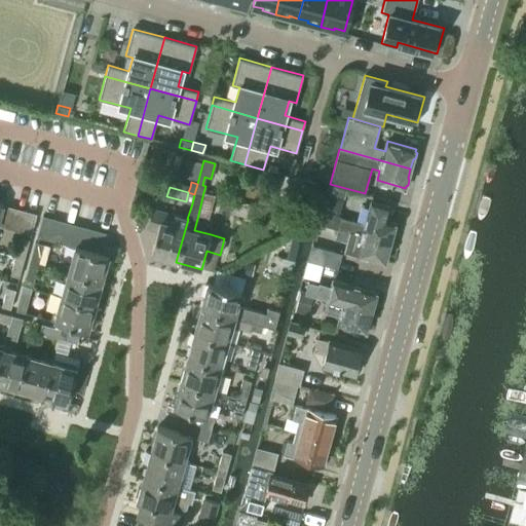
[(321,210),(316,223),(338,228),(390,241),(392,232),(396,231),(397,226),(395,224),(396,222),(386,220),(389,205),(371,200),(365,224),(341,218),(339,215),(321,210)]
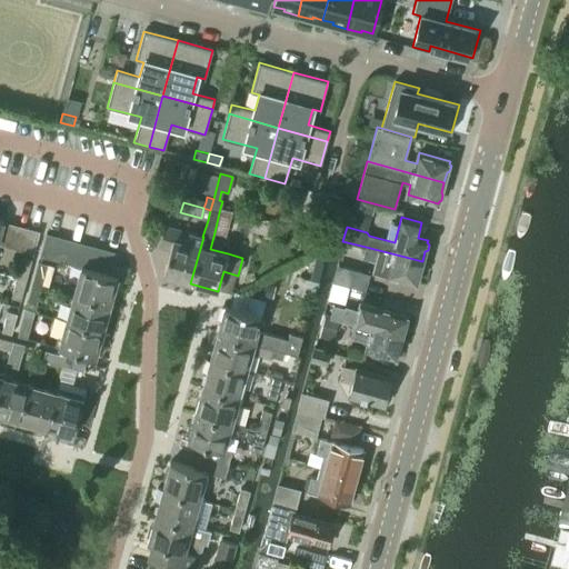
[(0,245),(8,248),(15,223),(2,220),(0,230),(0,245)]
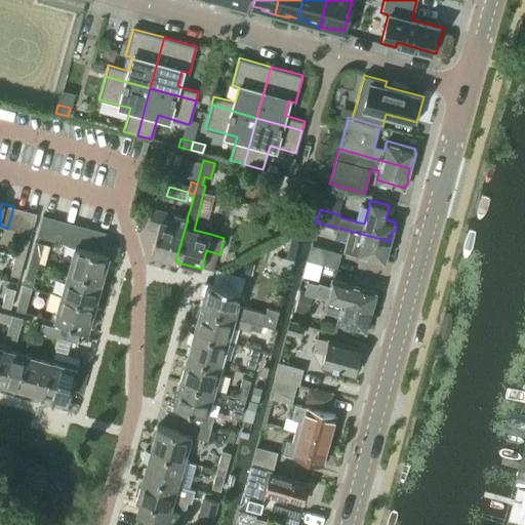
[(19,232),(25,209),(13,206),(7,229),(19,232)]
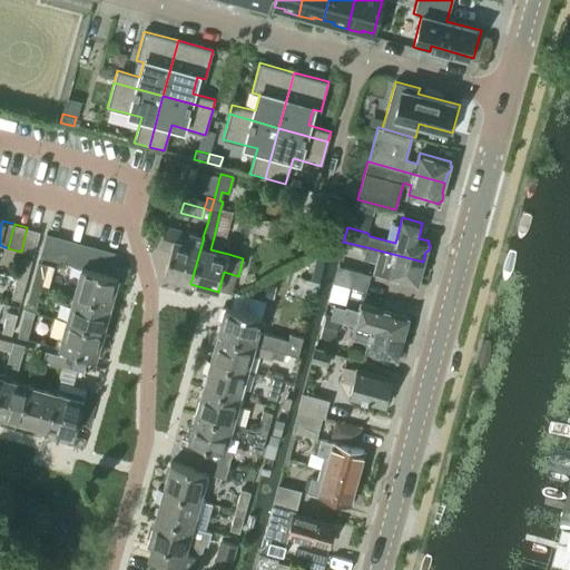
[(33,255),(40,231),(27,227),(21,252),(33,255)]
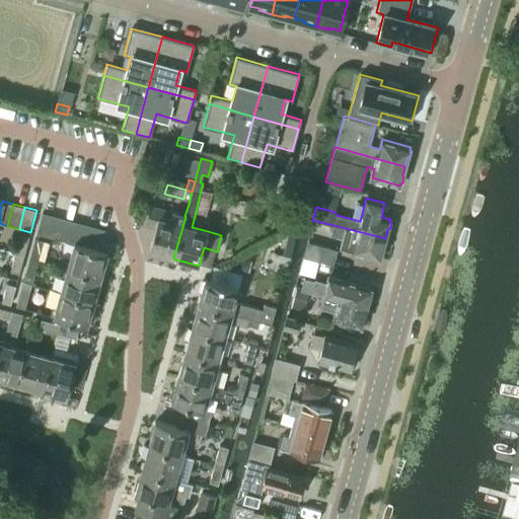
[(160,209),(149,251),(173,258),(186,216),(184,216),(160,209)]
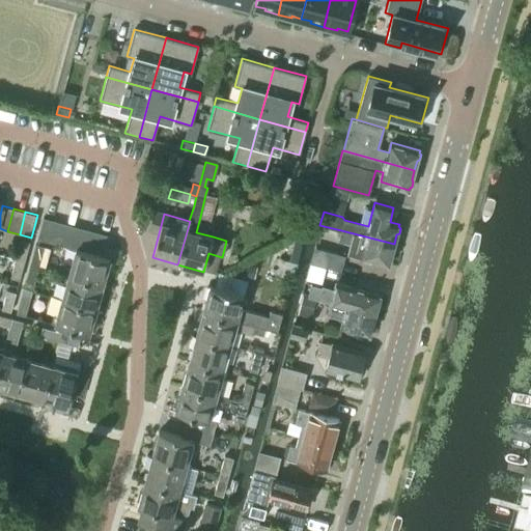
[(48,242),(54,220),(43,217),(36,239),(48,242)]
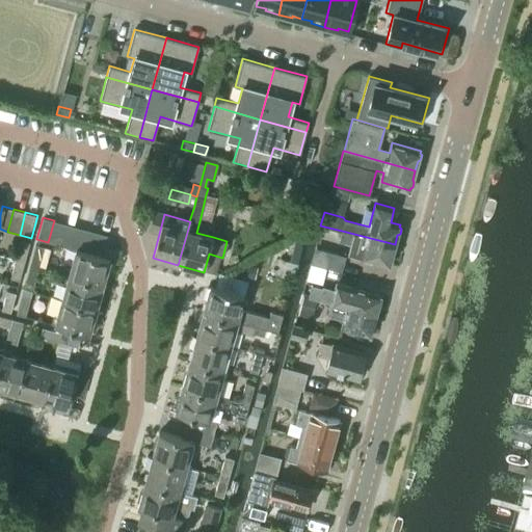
[(59,245),(65,223),(54,220),(48,242),(59,245)]
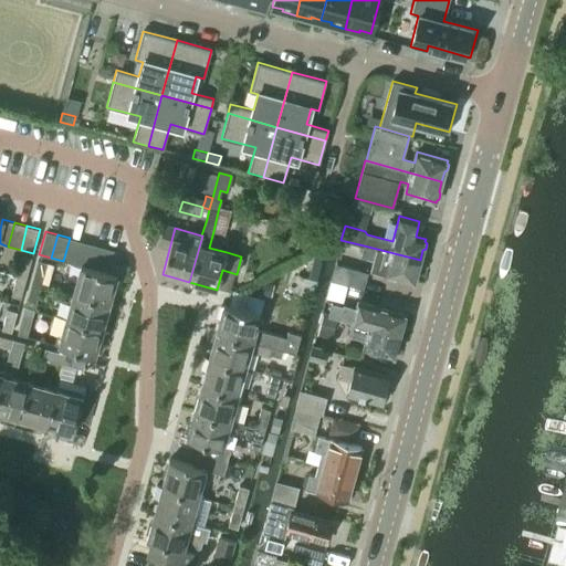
[(74,264),(81,241),(70,238),(63,261),(74,264)]
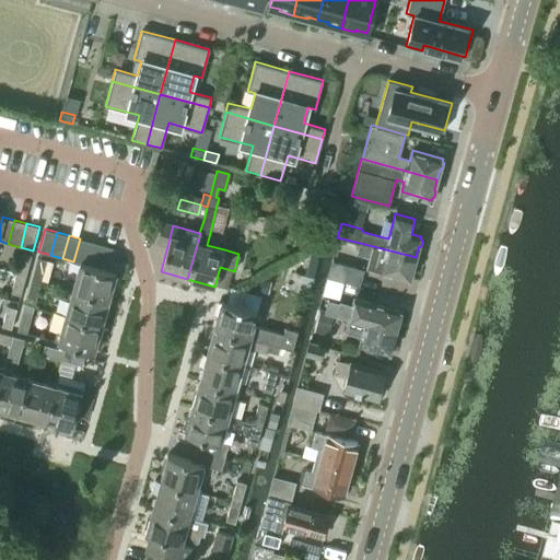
[(85,265),(92,242),(80,238),(73,261),(79,264),(85,265)]
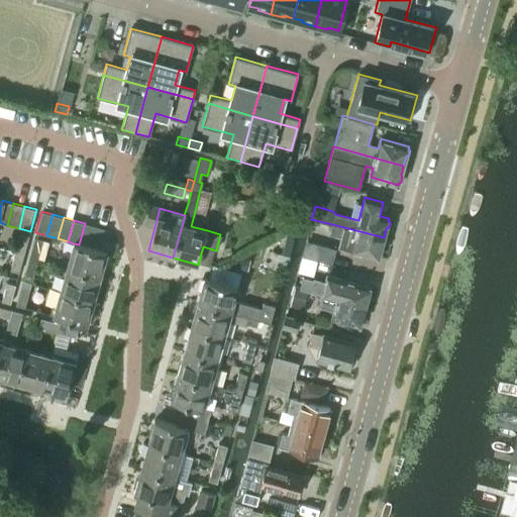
[(90,247),(95,226),(85,223),(79,244),(90,247)]
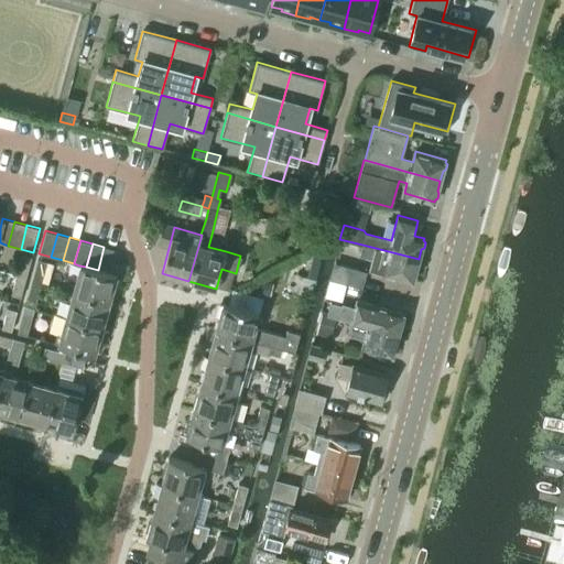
[(362,245),(360,255),(373,259),(370,269),(382,272),(413,280),(413,278),(415,278),(418,272),(415,270),(419,259),(362,245)]
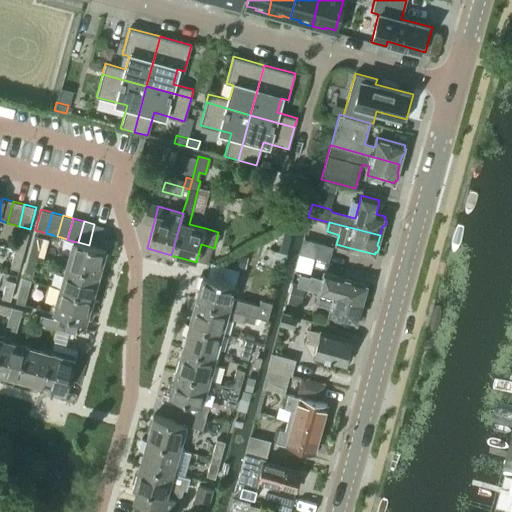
[(99,248),(100,247),(105,227),(94,224),(89,245),(99,248)]
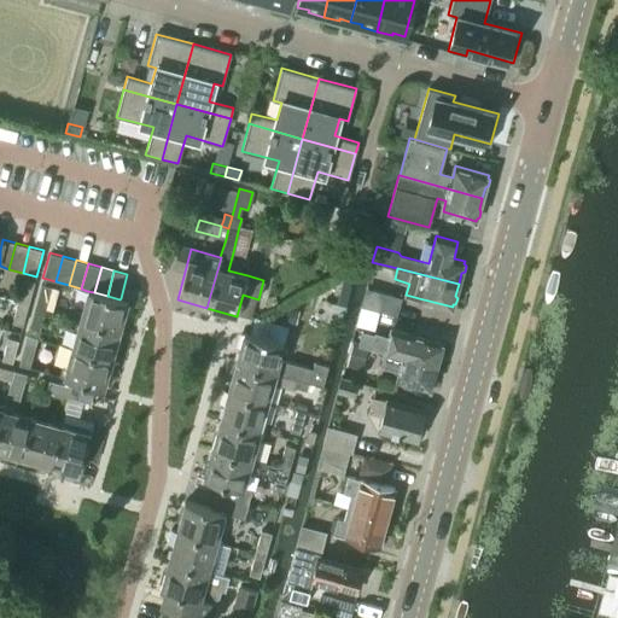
[(28,304),(34,281),(24,279),(17,302),(28,304)]
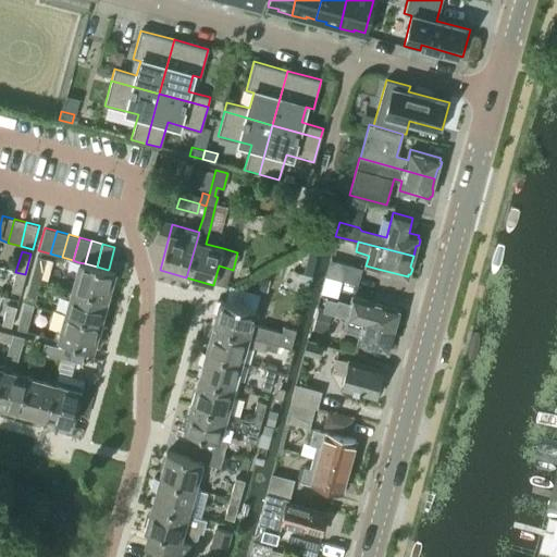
[(40,279),(46,258),(37,256),(32,276),(40,279)]
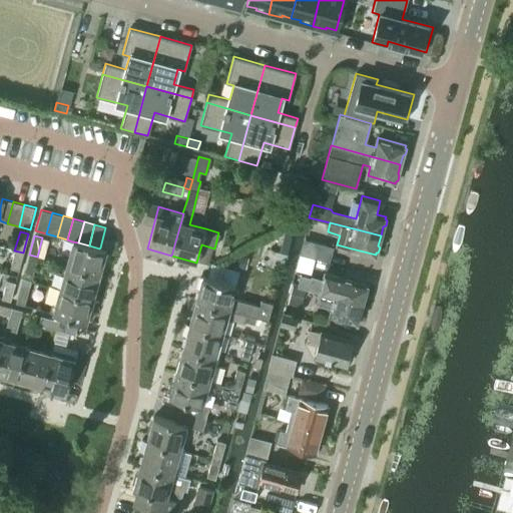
[(89,245),(78,242),(72,241),(65,265),(98,274),(105,248),(100,247),(99,248),(89,245)]
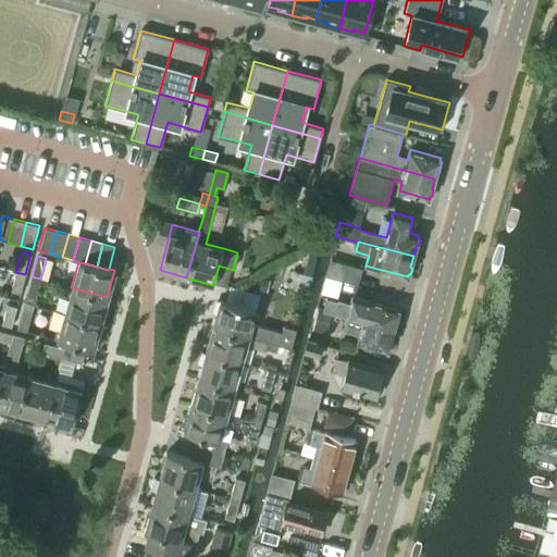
[(360,269),(346,265),(342,282),(356,285),(360,269)]
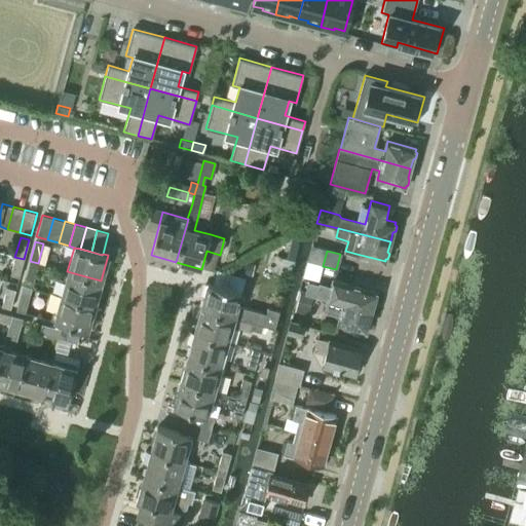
[(19,277),(24,259),(14,257),(9,275),(19,277)]
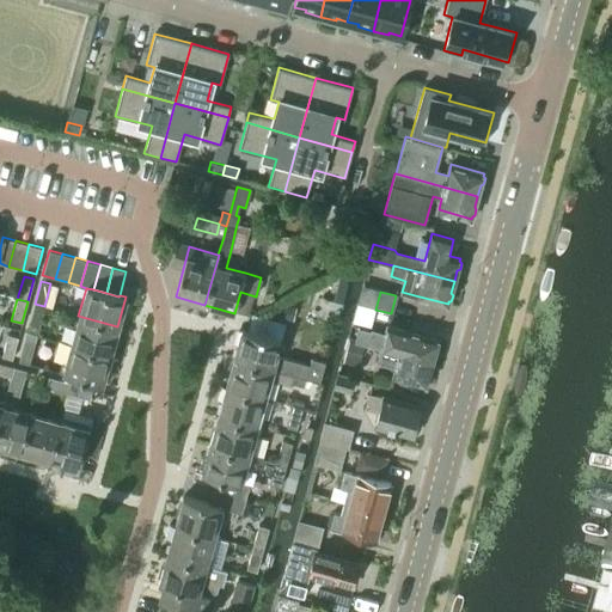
[(38,328),(44,306),(35,304),(29,324),(38,328)]
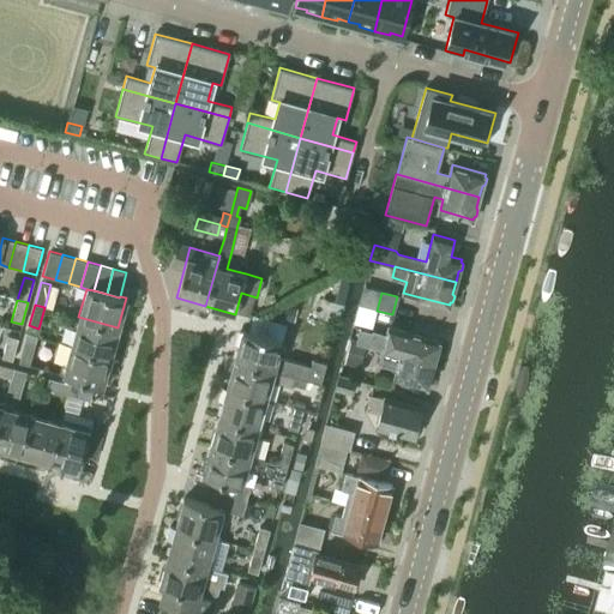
[(286,306),(282,319),(294,323),(298,308),(286,306)]
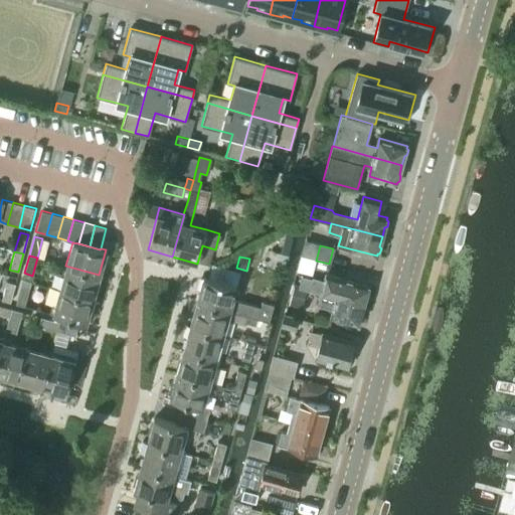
[(93,299),(99,275),(65,266),(59,290),(93,299)]
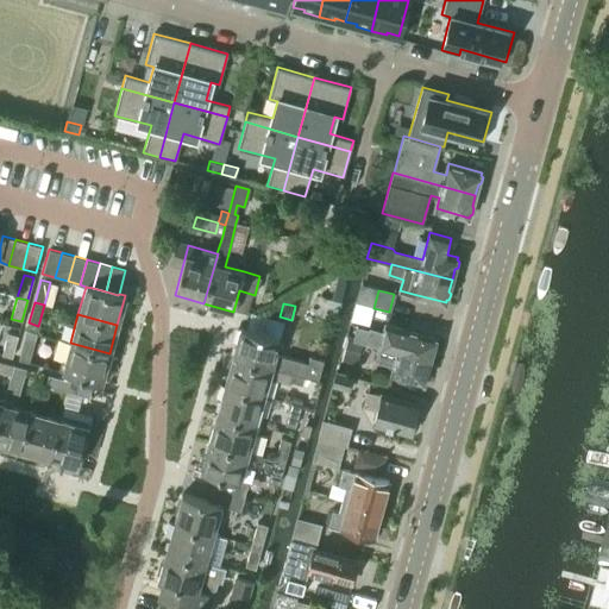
[(437,338),(405,330),(383,324),(382,332),(369,328),(369,330),(356,326),(352,340),(380,349),(381,346),(431,360),(437,338)]
